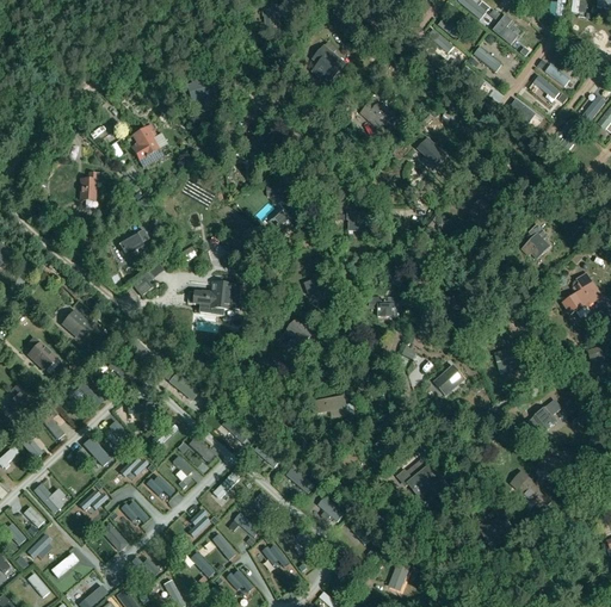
[(557,0),(557,1),(550,0),(549,13),(556,14),(555,17),(565,18),(567,0),(557,0)]
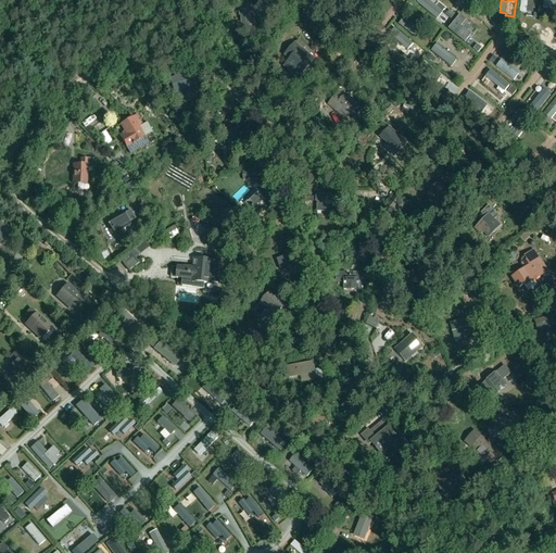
[(520,0),(519,11),(532,12),(534,0),(520,0)]
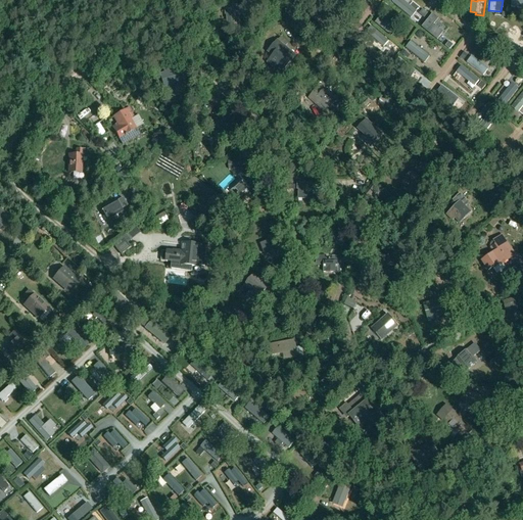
[(228,20),(228,26),(239,26),(239,12),(239,3),(224,3),(225,12),(227,12),(227,20),(228,20)]
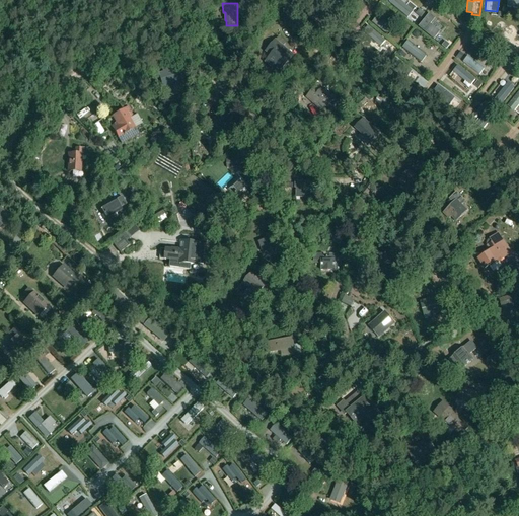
[(376,15),(372,20),(385,31),(389,26),(376,15)]
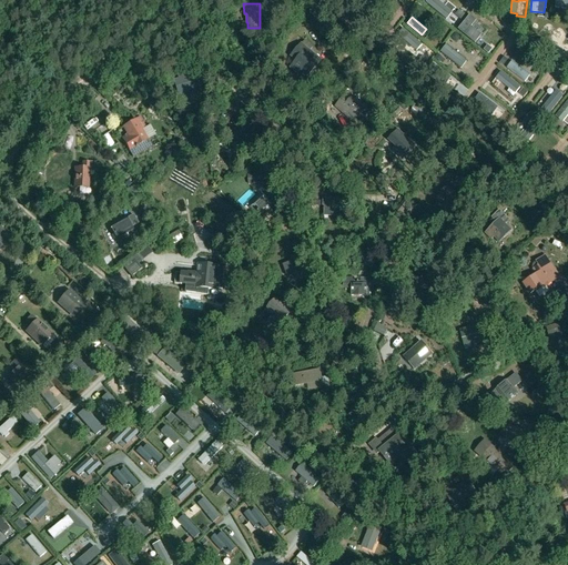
[(460,34),(455,31),(452,36),(456,40),(460,34)]
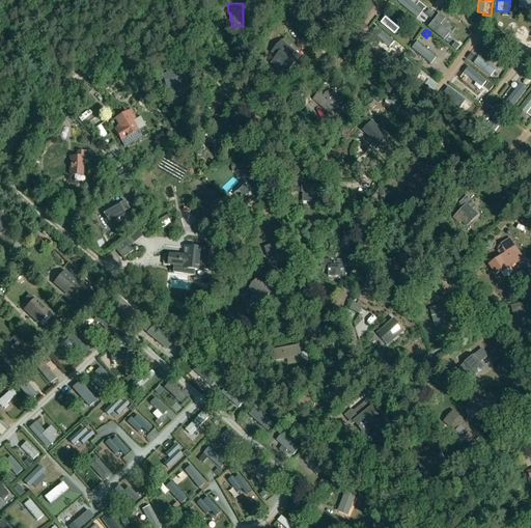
[(271,61),(279,68),(282,65),(288,70),(301,54),(282,37),(271,50),(276,54),(271,61)]
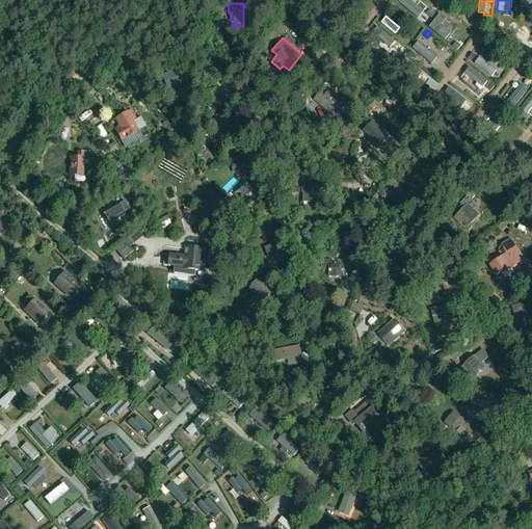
[(437,55),(418,41),(413,47),(431,62),(437,55)]
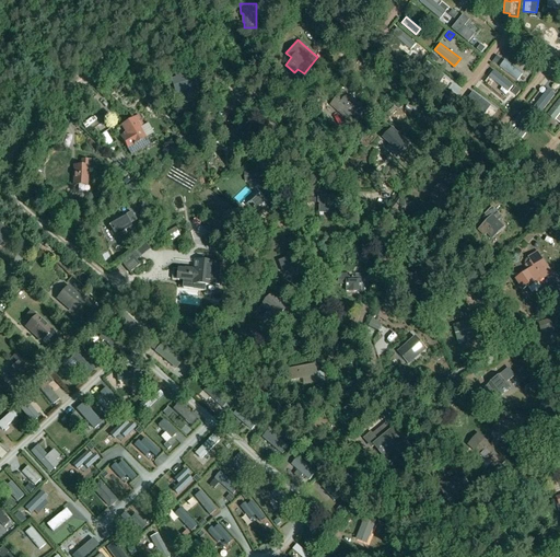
[(523,71),(505,58),(500,66),(517,79),(523,71)]
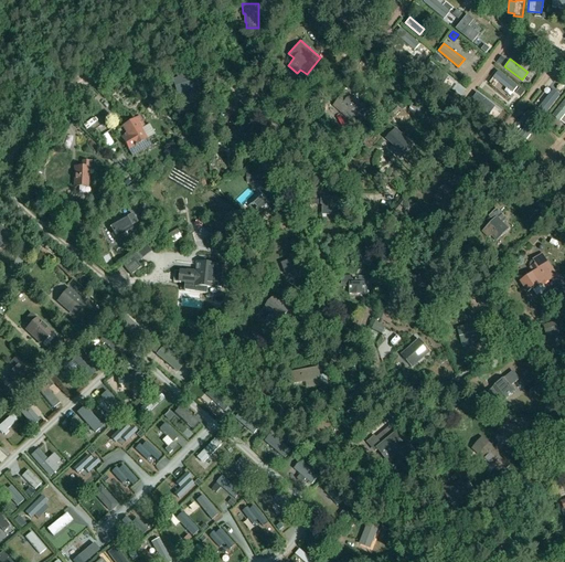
[(174,77),(178,91),(200,84),(195,71),(174,77)]
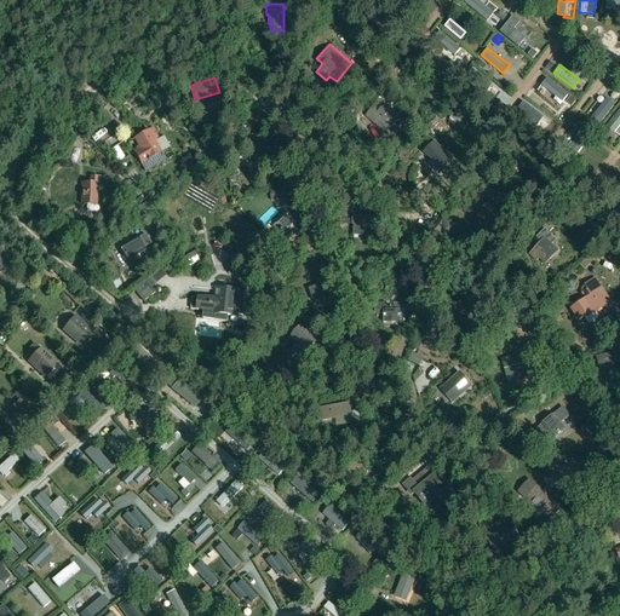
[(389,126),(399,115),(386,104),(384,107),(378,101),(366,113),(372,119),(377,114),(389,126)]
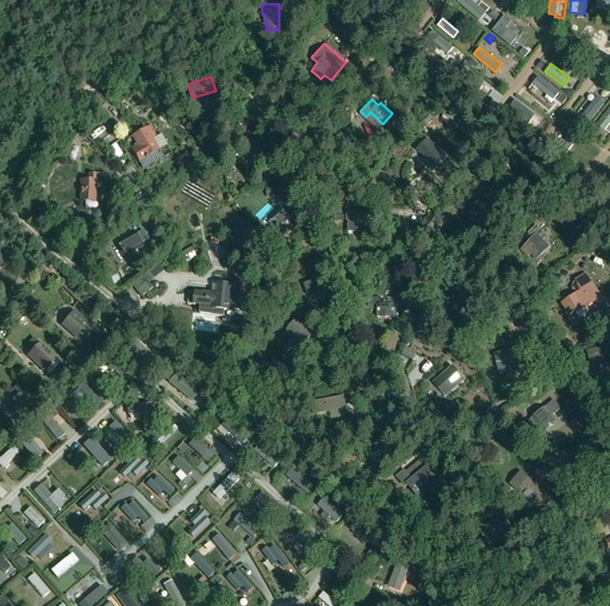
[(604,129),(609,120),(609,105),(597,123),(604,129)]
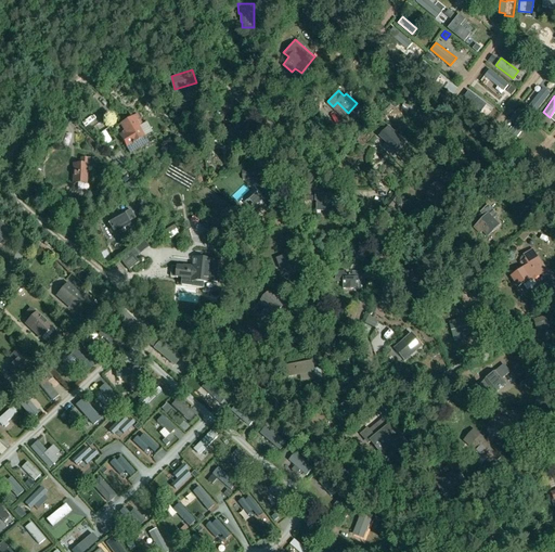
[(121,122),(127,130),(120,135),(130,152),(149,141),(144,133),(143,133),(138,124),(141,122),(136,113),(121,122)]
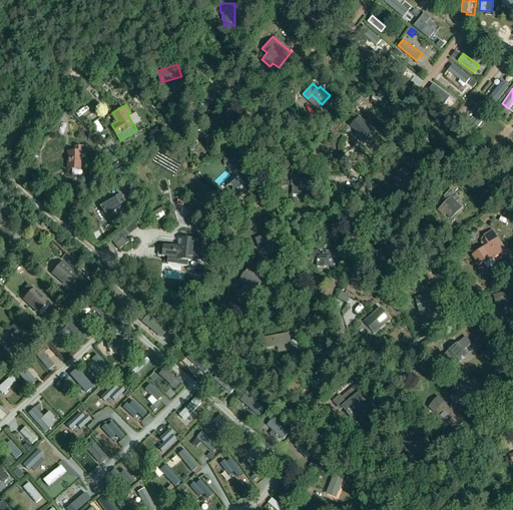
[(78,111),(81,115),(90,109),(87,105),(78,111)]
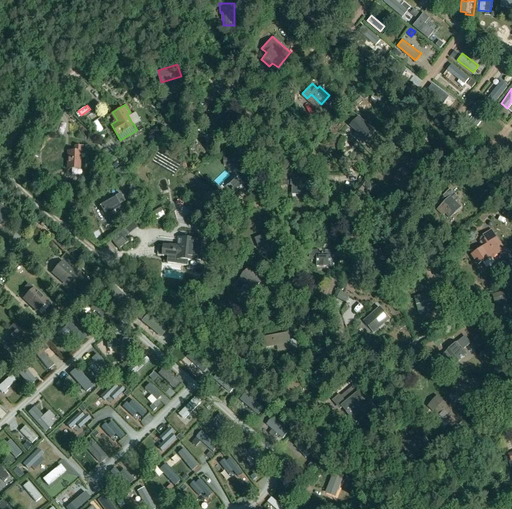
[(481,107),(469,123),(476,127),(487,112),(481,107)]
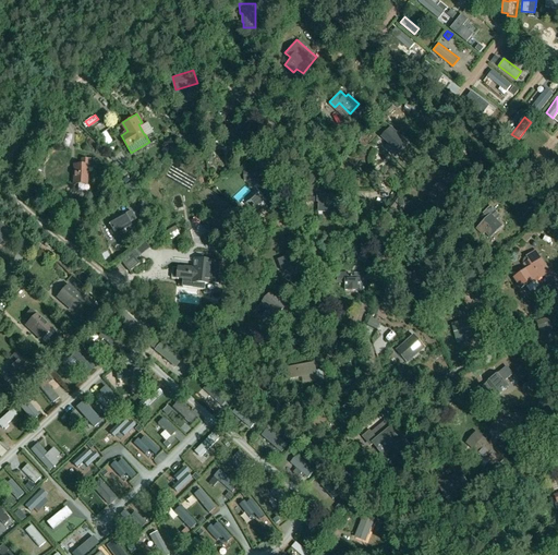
[(117,129),(114,123),(98,133),(105,145),(117,139),(112,132),(117,129)]
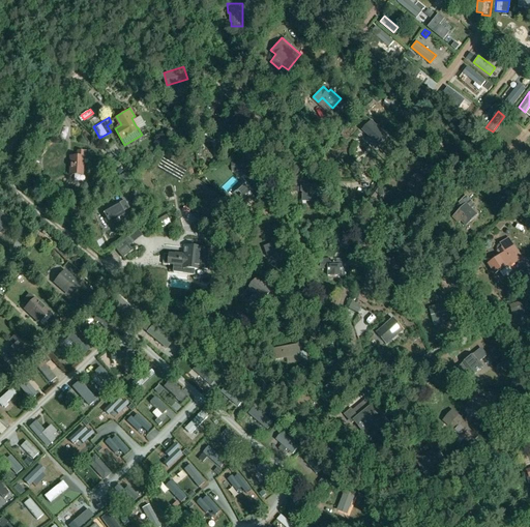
[(370,134),(366,137),(375,145),(386,133),(371,118),(362,127),(370,134)]
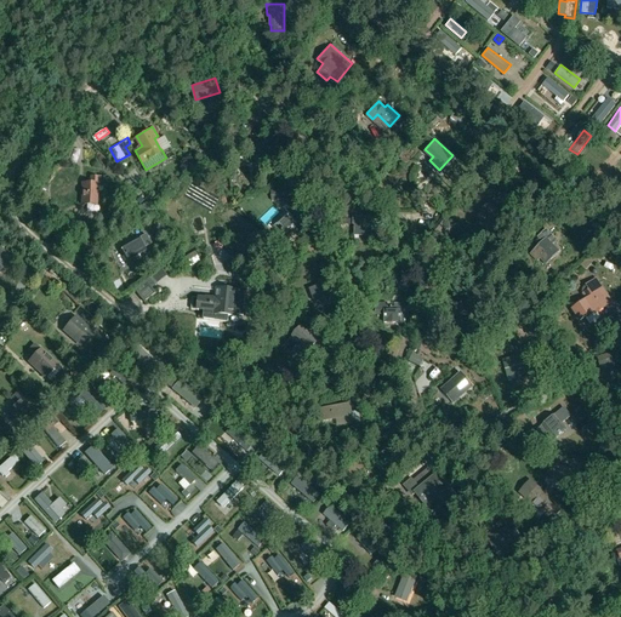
[(104,175),(91,175),(91,181),(83,181),(83,203),(97,203),(97,184),(104,184),(104,175)]
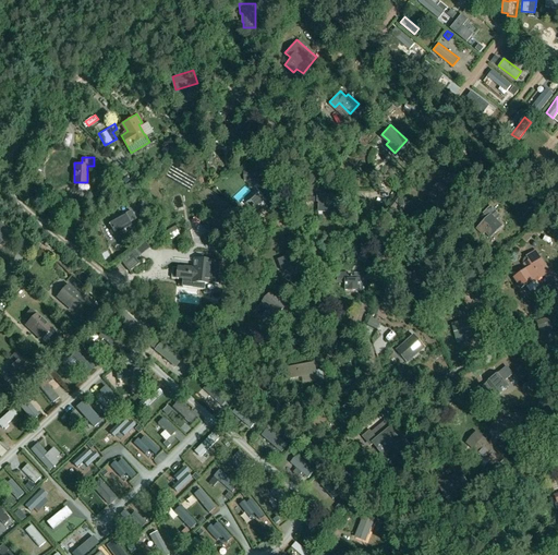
[(261,169),(243,170),(244,180),(262,178),(261,169)]
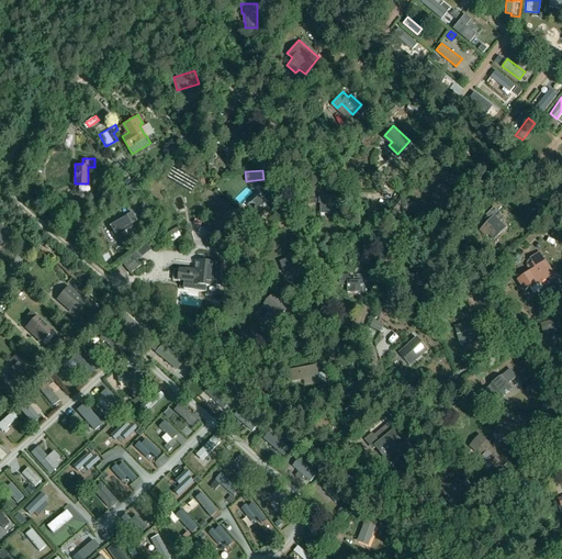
[(453,191),(442,181),(431,194),(444,203),(453,191)]
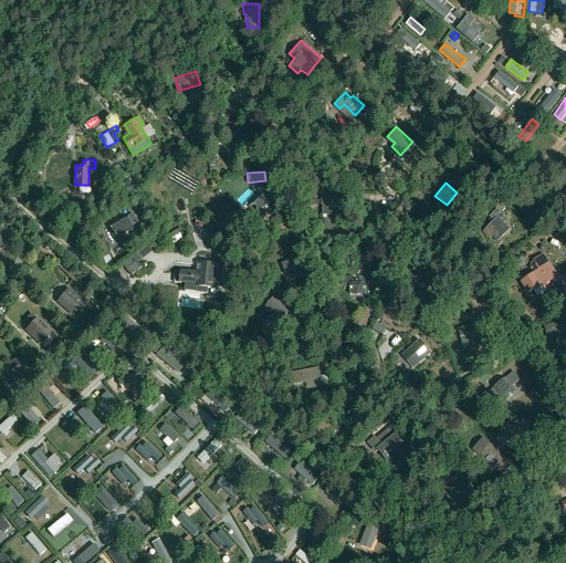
[(257,208),(260,211),(266,206),(271,211),(278,205),(272,197),(270,199),(263,191),(250,205),(254,210),(257,208)]
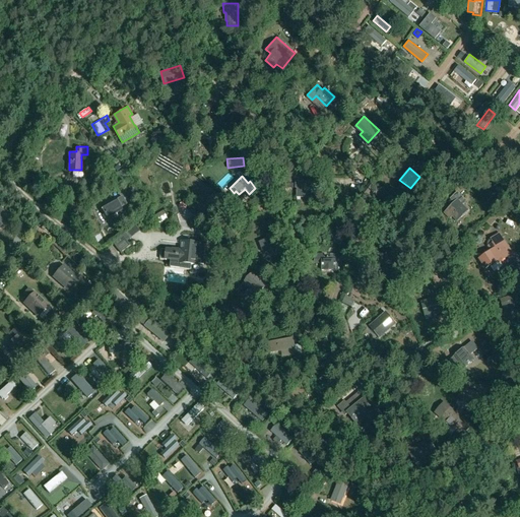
[(317,179),(296,179),(295,186),(297,186),(297,196),(315,196),(316,187),(317,187),(317,179)]
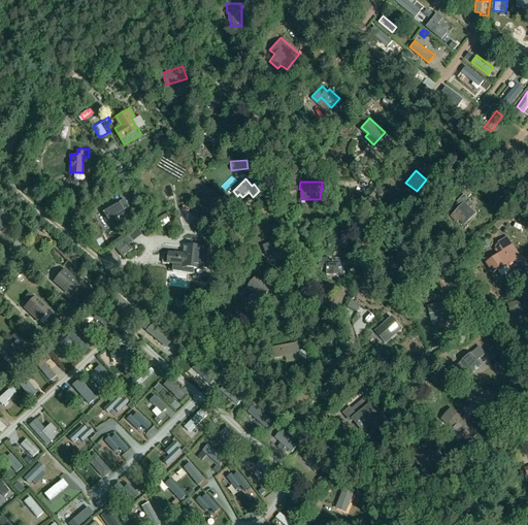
[(461,204),(451,214),(458,221),(461,219),(464,223),(475,211),(470,206),(474,203),(465,194),(457,201),(461,204)]
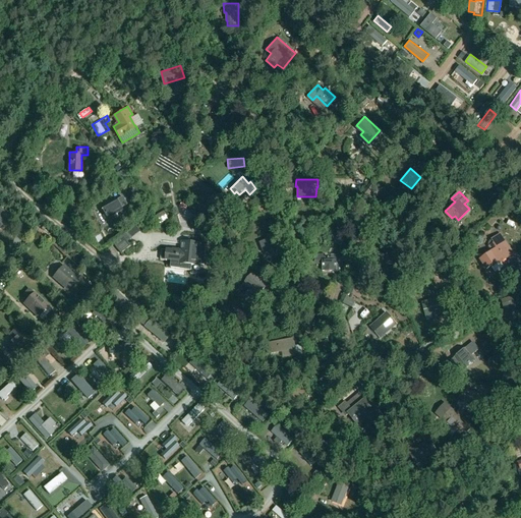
[(117,199),(102,208),(107,218),(122,210),(121,206),(127,203),(122,194),(116,197),(117,199)]
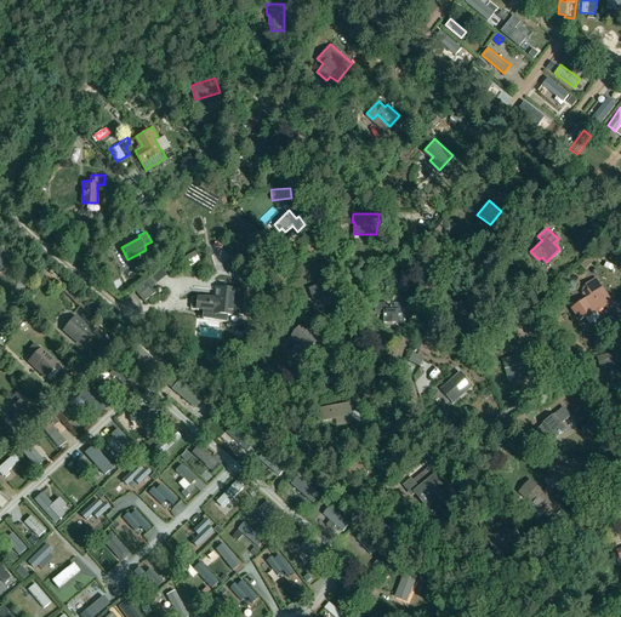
[(191,264),(203,257),(197,247),(186,255),(191,264)]
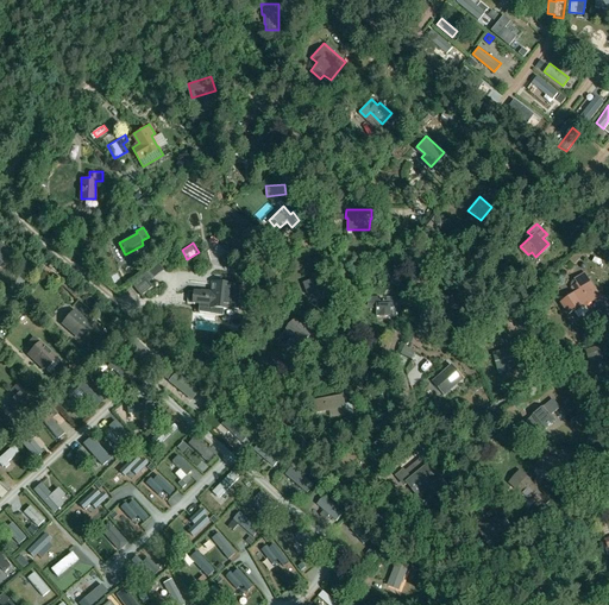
[(608,253),(604,249),(596,254),(603,262),(608,254),(608,253)]
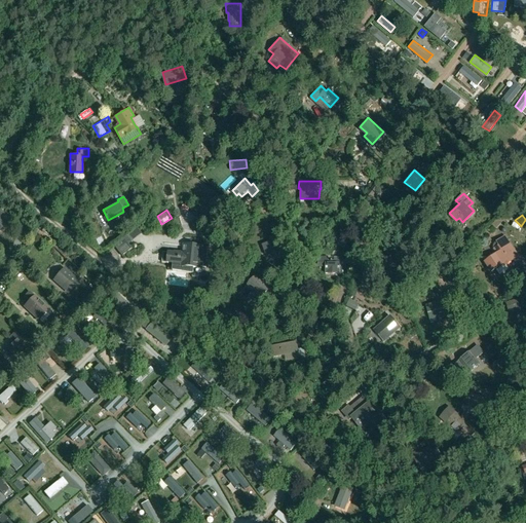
[(289,244),(285,229),(275,232),(277,236),(262,243),(265,252),(289,244)]
